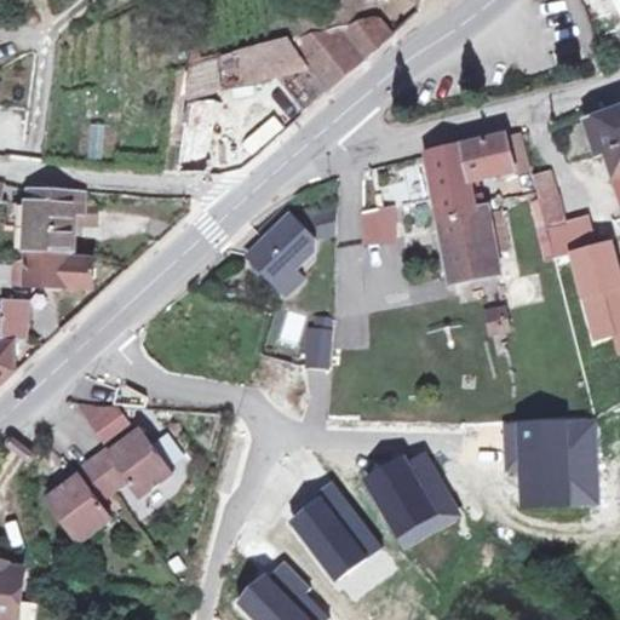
[(372,18),(288,42),(268,49),(216,58),(216,86),(270,79),(303,114),(338,84),(389,39),(372,18)]
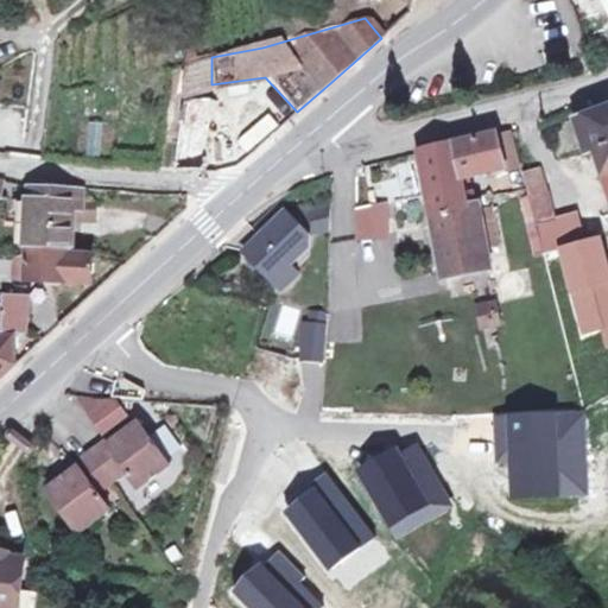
[(211,57),(179,63),(178,95),(211,94),(211,84),(211,57)]
